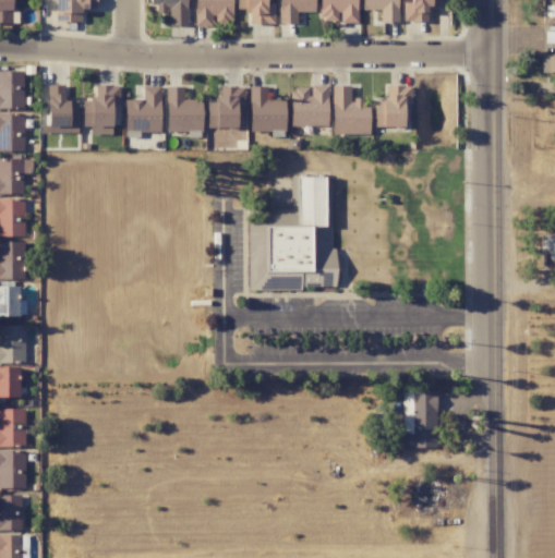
[(14,0),(0,0),(0,23),(21,23),(20,15),(14,15),(14,0)]
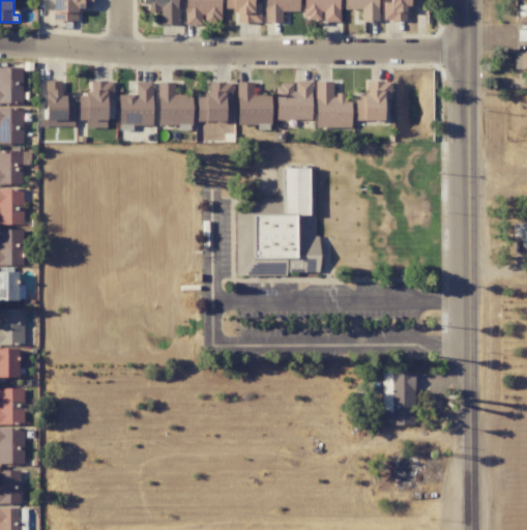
[(179,0),(144,0),(145,11),(163,11),(163,25),(180,24),(179,0)]
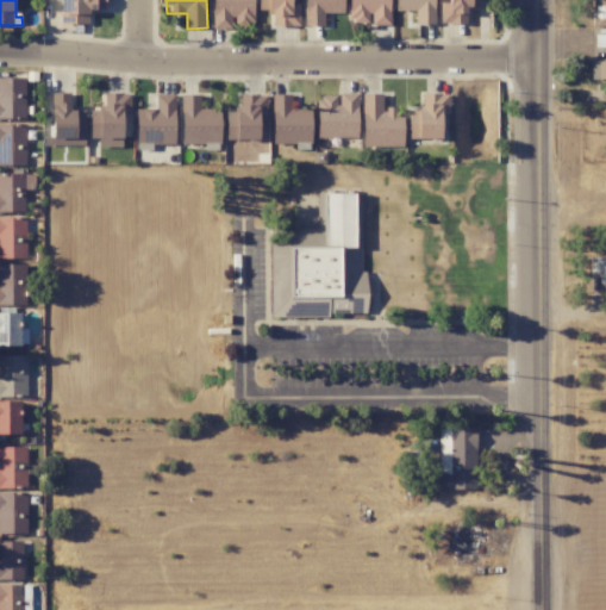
[(216,0),(216,27),(236,27),(236,23),(256,23),(256,0),(216,0)]
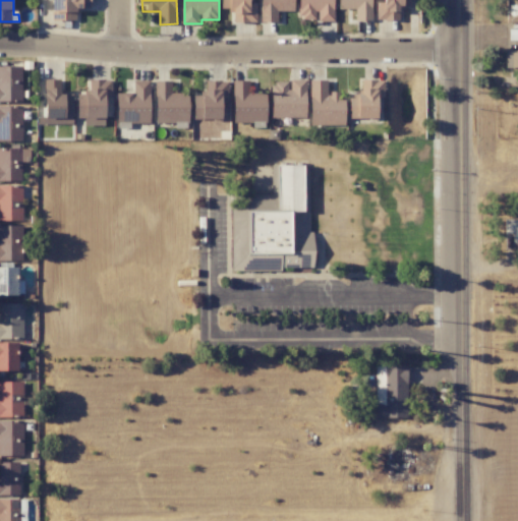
[(250,4),(250,0),(223,0),(223,10),(235,10),(235,22),(257,22),(259,4),(250,4)]
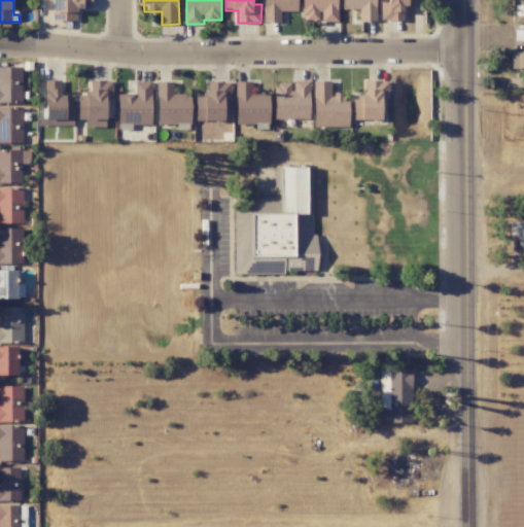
[(300,11),(299,0),(265,0),(266,23),(282,23),(282,11),(300,11)]
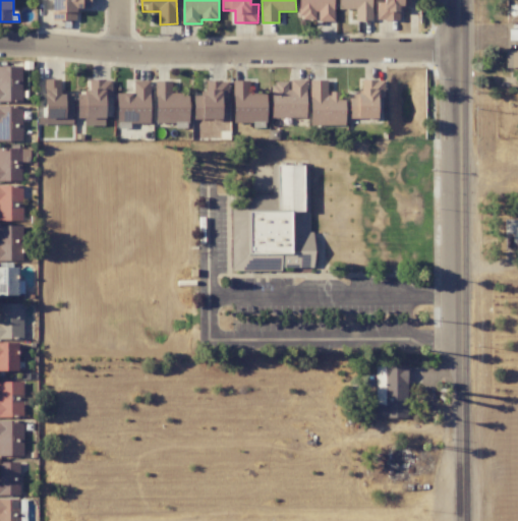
[(335,0),(300,0),(301,20),(319,20),(319,21),(336,21),(335,0)]
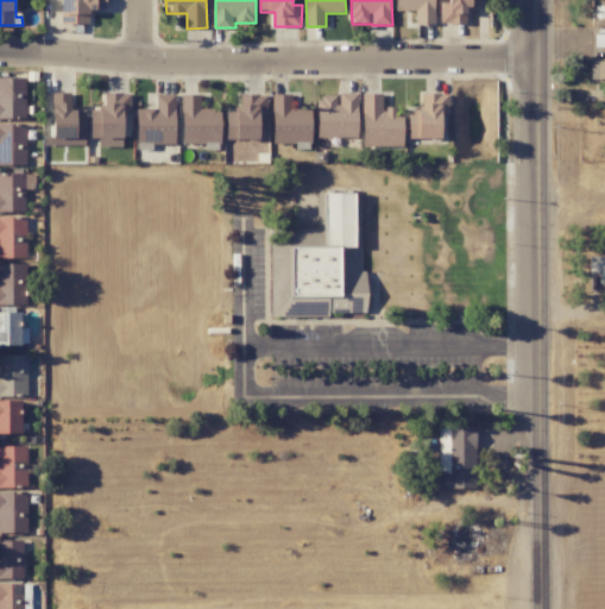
[(435,0),(397,0),(398,11),(417,11),(417,24),(436,24),(435,0)]
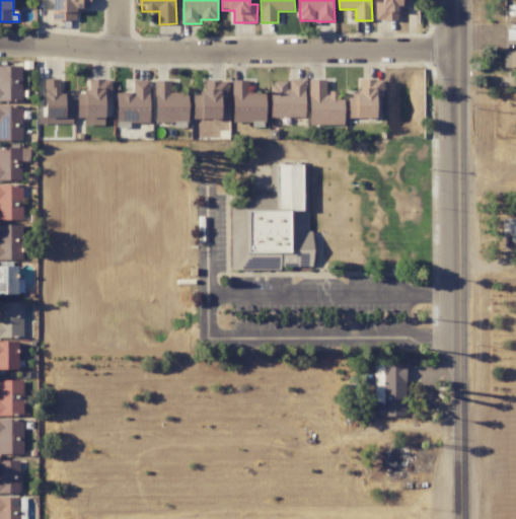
[(412,7),(412,0),(383,0),(383,3),(377,3),(377,20),(399,20),(399,7),(412,7)]
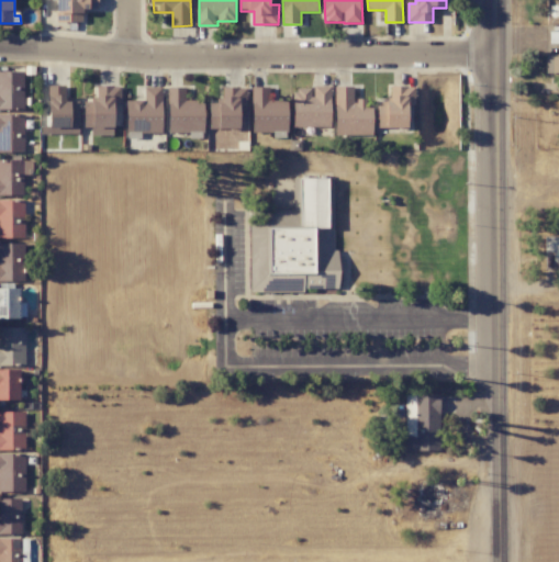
[(558,54),(548,54),(548,74),(558,72),(558,54)]
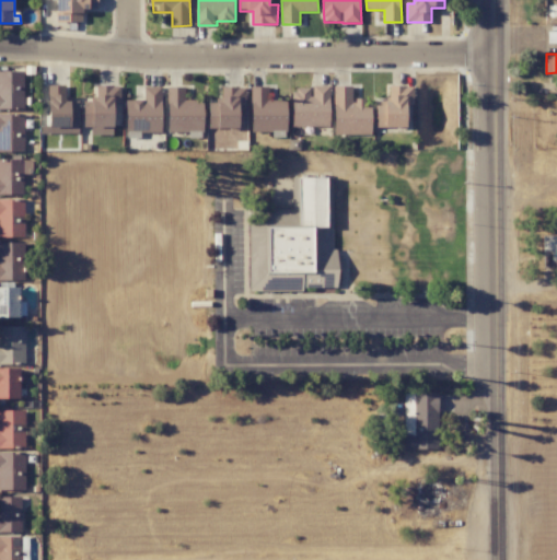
[(0,81),(0,109),(26,109),(25,71),(0,71),(0,81)]
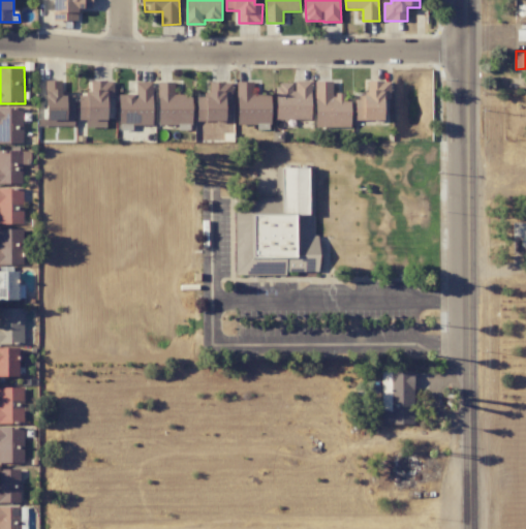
[(75,95),(63,95),(63,80),(47,80),(48,126),(76,125),(75,95)]
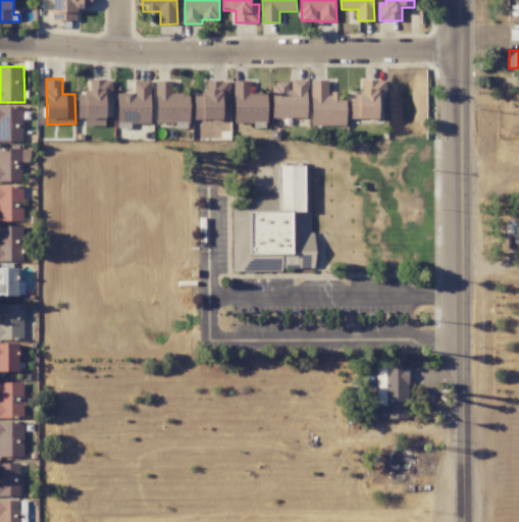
[(80,118),(87,118),(87,126),(107,125),(106,97),(114,97),(113,80),(91,80),(92,92),(80,93),(80,118)]
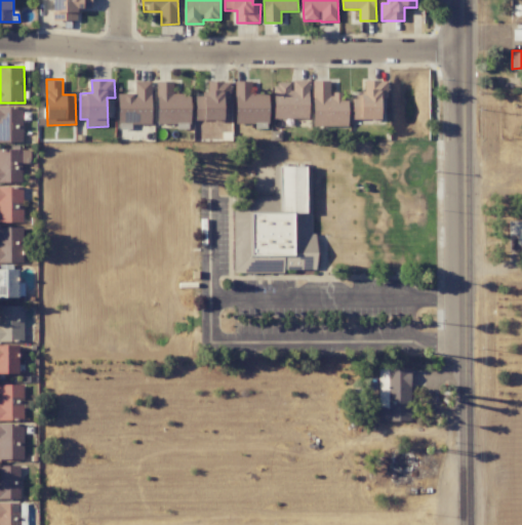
[(311,80),(293,80),(293,83),(276,83),(275,119),(310,119),(311,80)]
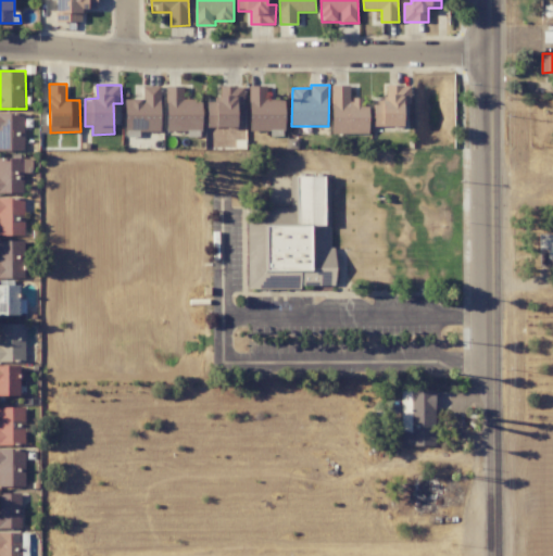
[(412,86),(388,85),(387,100),(375,99),(375,126),(404,126),(404,103),(412,103),(412,86)]
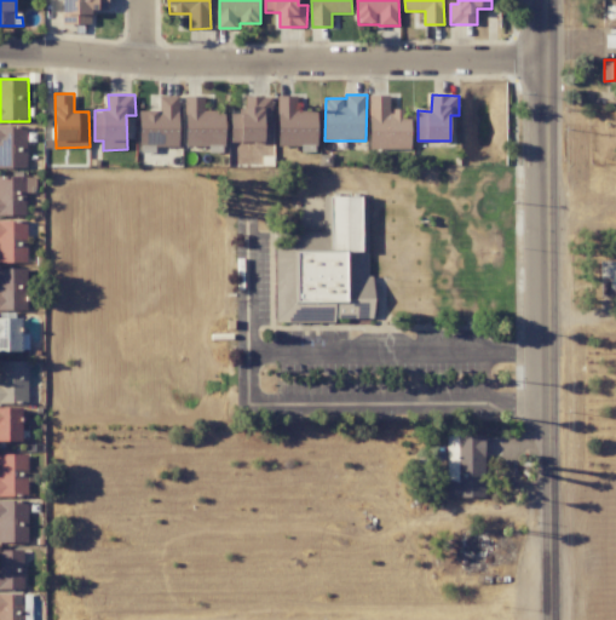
[(180,147),(182,96),(161,96),(161,110),(140,110),(140,147),(180,147)]
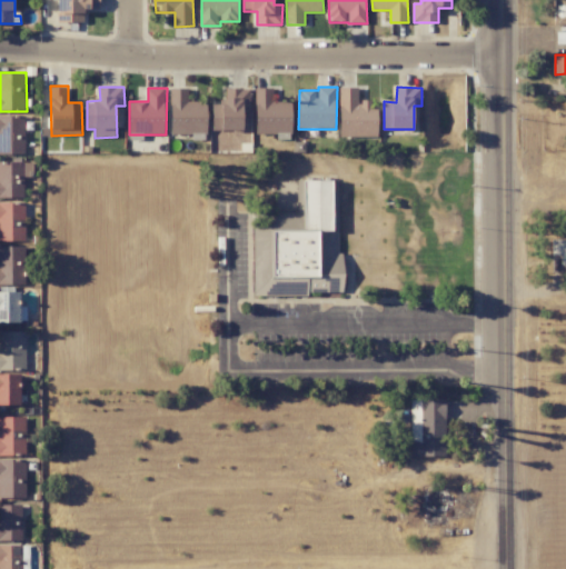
[(208,133),(208,101),(190,101),(189,88),(171,88),(172,135),(208,133)]
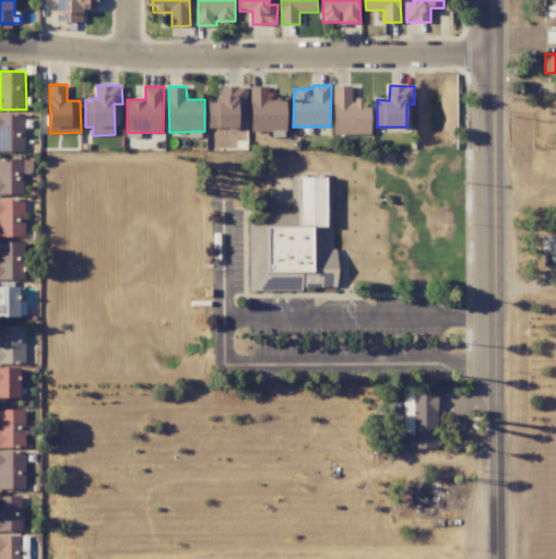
[(210,100),(210,128),(239,128),(240,105),(247,105),(247,87),(223,86),(223,100),(210,100)]
